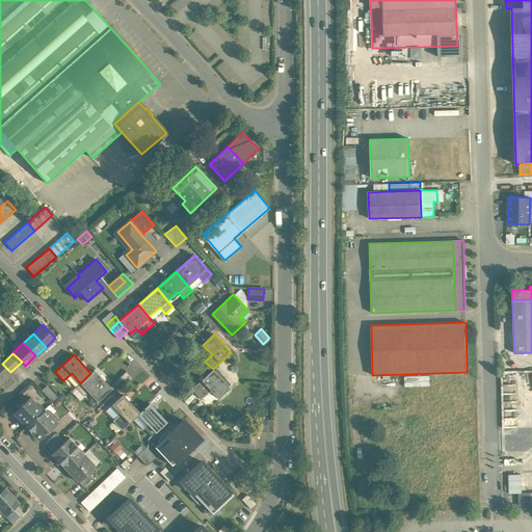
[(0,361),(0,380),(1,382),(10,373),(10,372),(2,364),(0,361)]
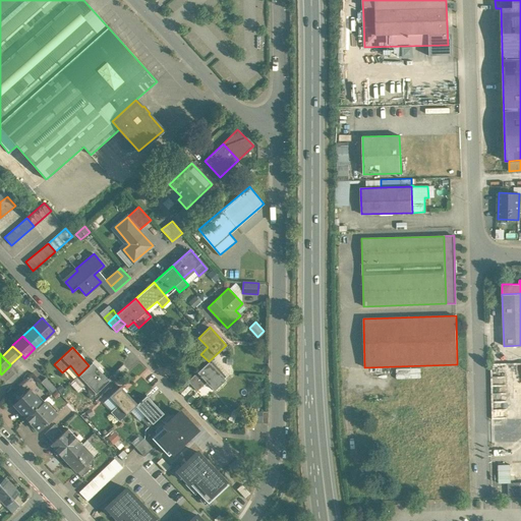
[(225,380),(209,361),(187,382),(196,391),(207,382),(214,390),(225,380)]
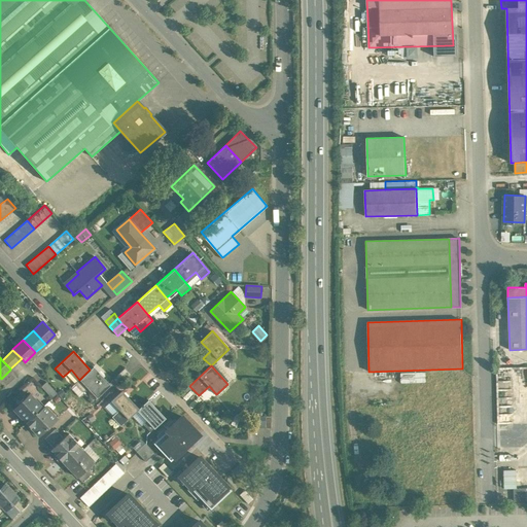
[(110,385),(93,366),(79,380),(75,384),(83,392),(88,388),(97,397),(110,385)]
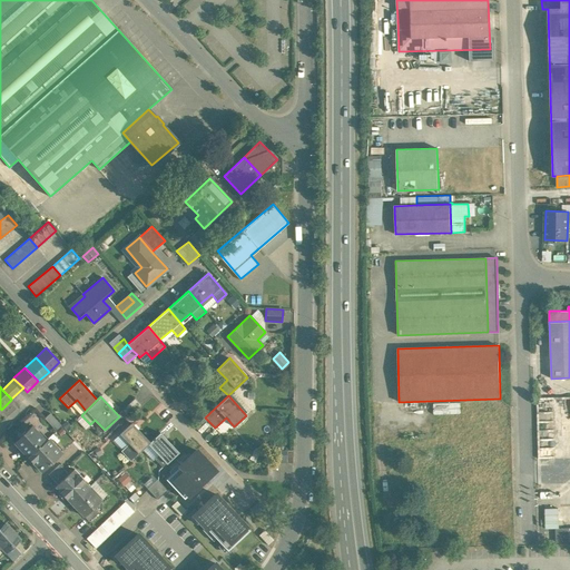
[(135,399),(123,410),(128,416),(141,404),(135,399)]
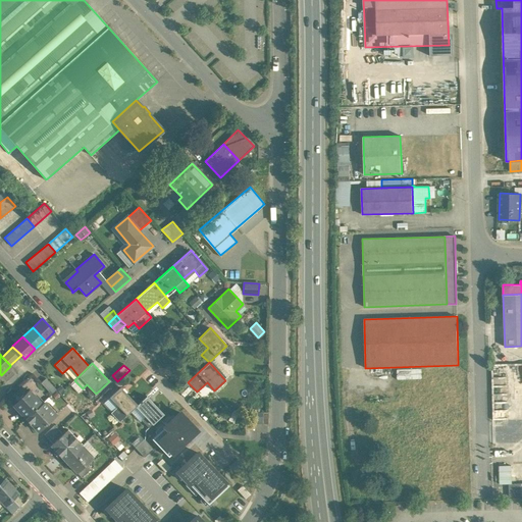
[(56,389),(46,377),(41,382),(51,395),(56,389)]
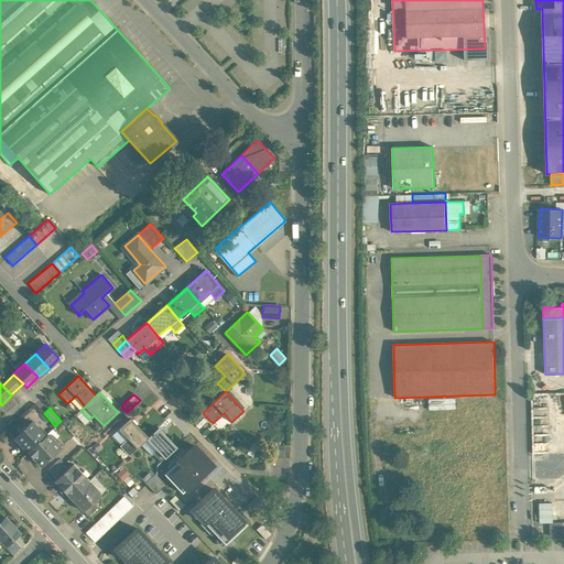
[(149,437),(130,419),(119,429),(128,438),(120,446),(129,456),(147,440),(149,437)]
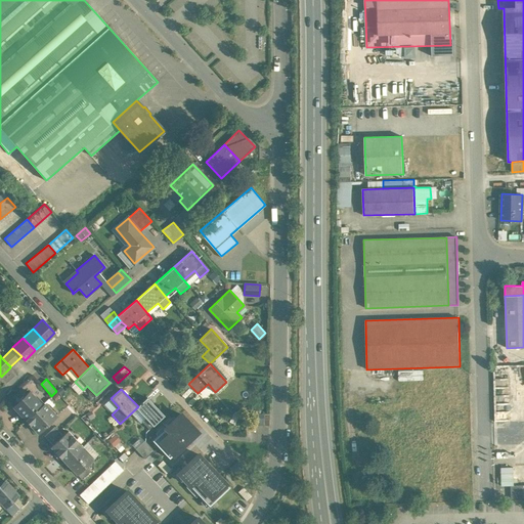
[(42,405),(29,391),(13,406),(26,420),(42,405)]
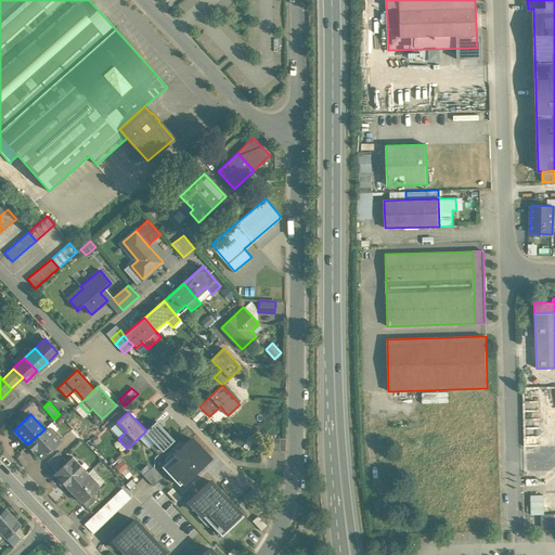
[(173,440),(156,421),(146,430),(144,433),(154,443),(151,447),(158,455),(173,440)]
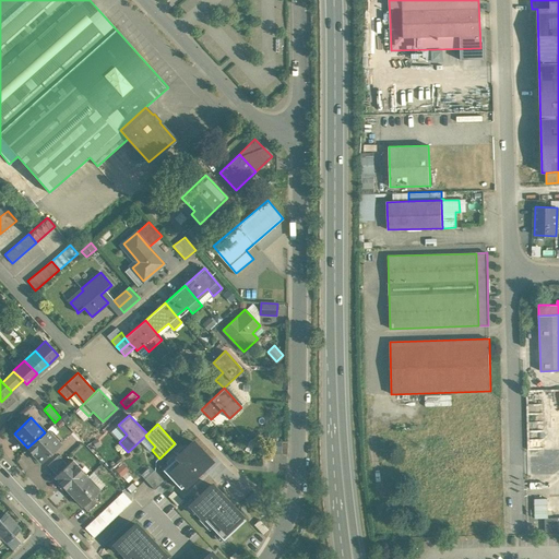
[(60,444),(47,430),(45,432),(27,448),(27,449),(32,453),(32,452),(40,462),(60,444)]
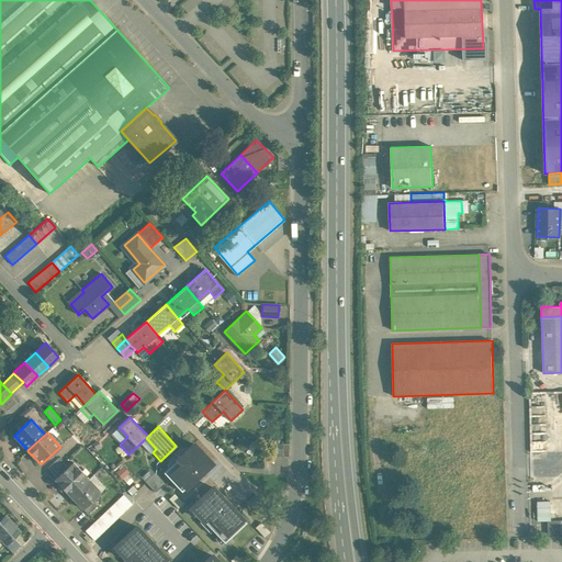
[(58,458),(47,468),(52,473),(63,462),(58,458)]
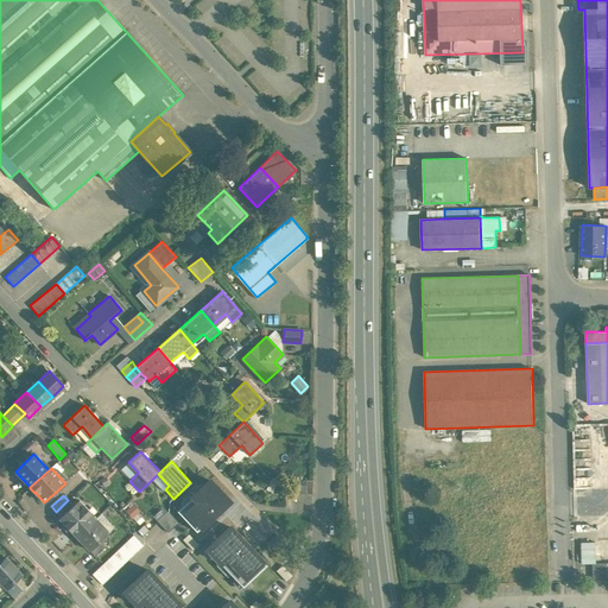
[(68,500),(56,512),(61,517),(73,506),(68,500)]
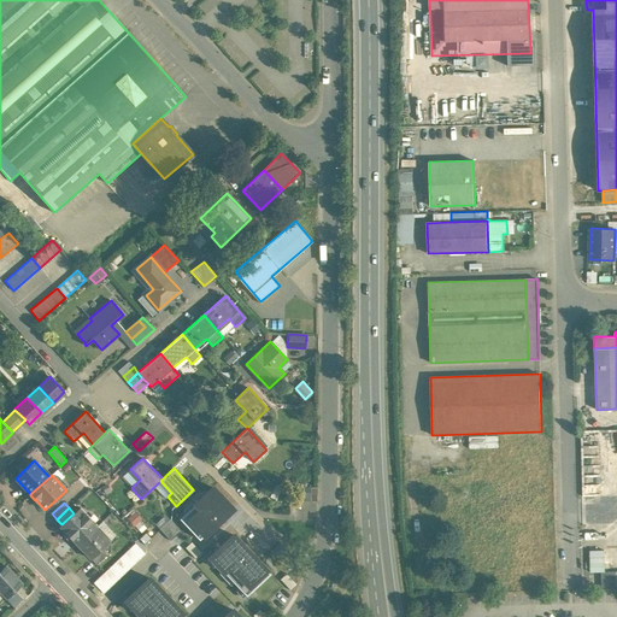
[(62,524),(60,527),(65,532),(65,533),(71,539),(72,539),(77,545),(95,528),(77,510),(74,513),(62,524)]
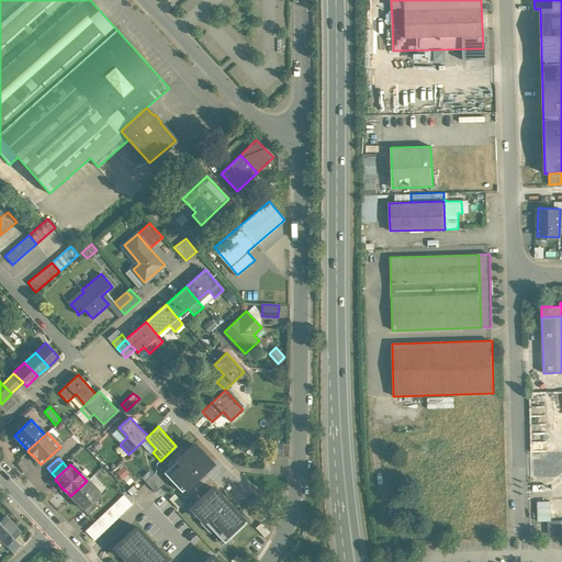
[(155,473),(145,482),(150,487),(160,479),(155,473)]
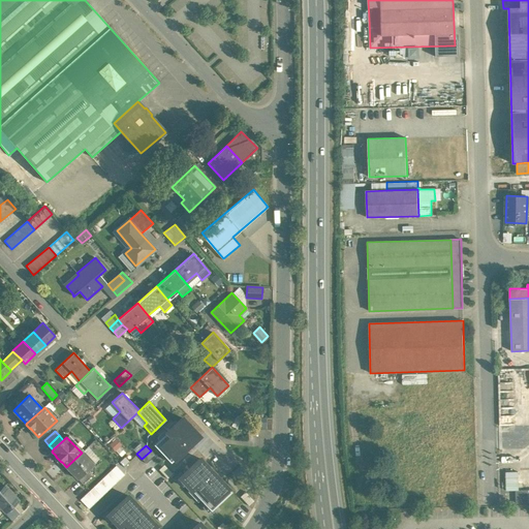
[(151,450),(142,459),(146,464),(155,455),(151,450)]
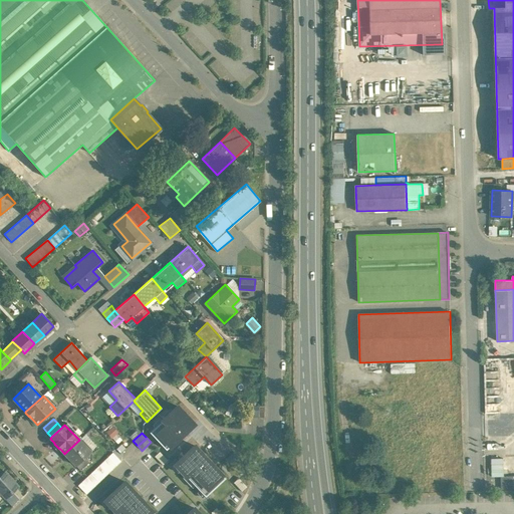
[(79,440),(64,454),(75,466),(84,458),(90,452),(79,440)]
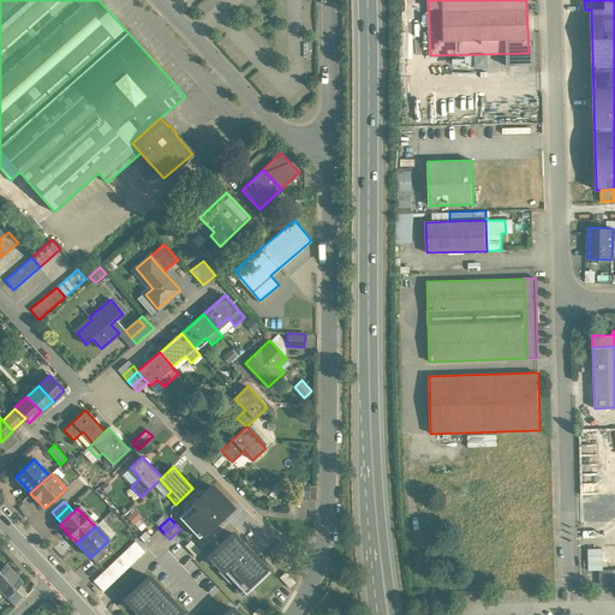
[(233,530),(207,555),(222,572),(225,571),(246,593),(269,572),(267,569),(269,567),(233,530)]
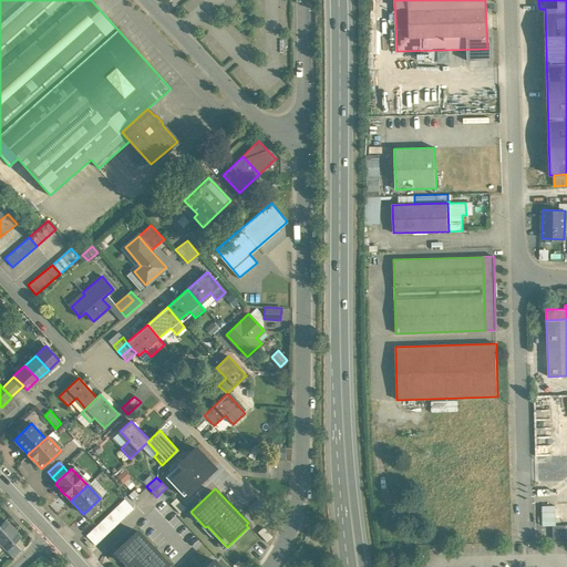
[(179,512),(185,506),(176,498),(172,503),(179,512)]
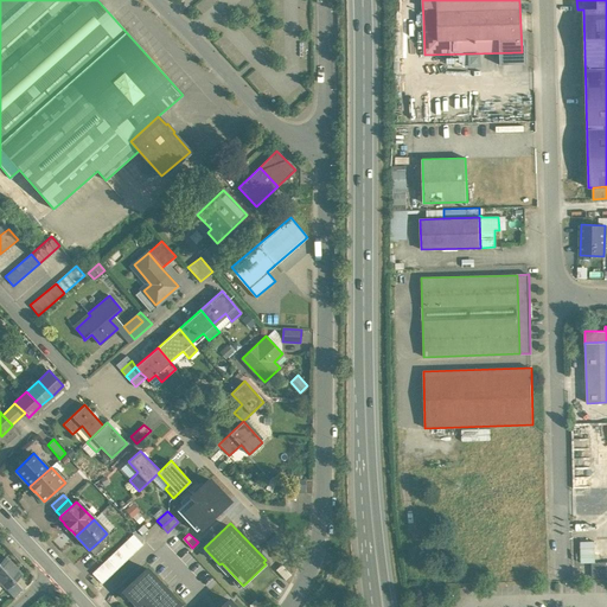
[(580,541),(581,561),(595,561),(595,540),(580,541)]
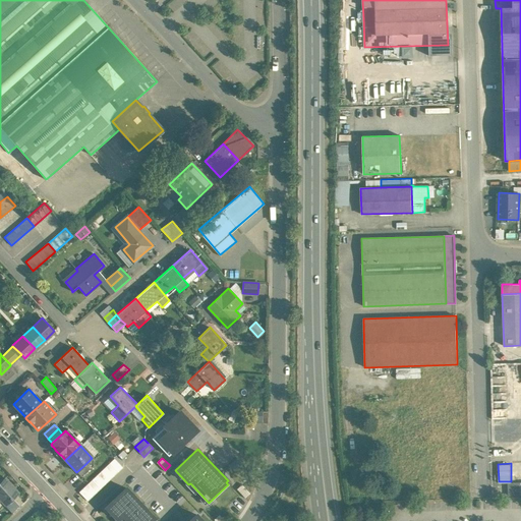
[(85,464),(76,472),(81,476),(90,468),(85,464)]
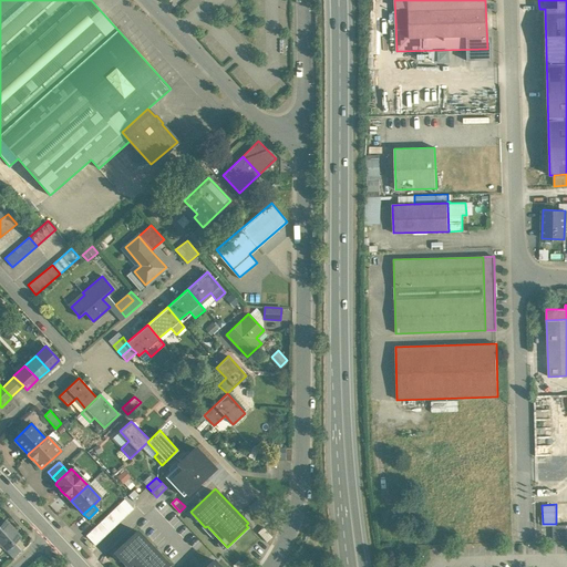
[(12,527),(6,519),(0,524),(0,543),(6,549),(19,536),(11,527),(12,527)]
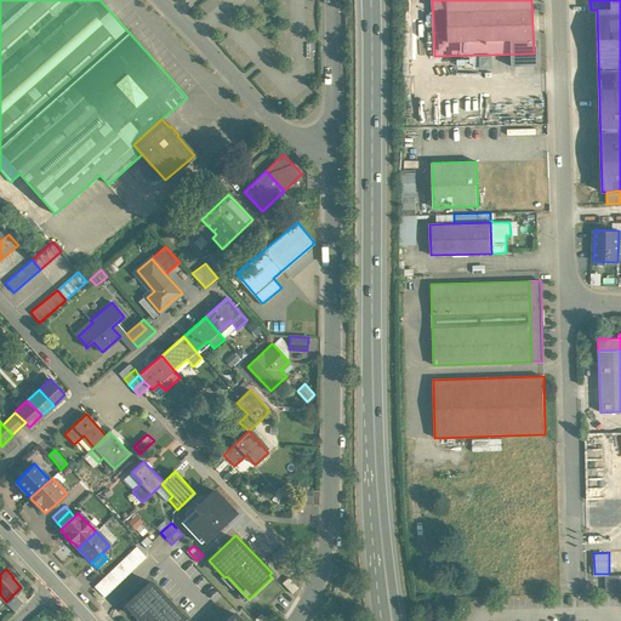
[(605,591),(620,590),(620,573),(605,575),(605,591)]
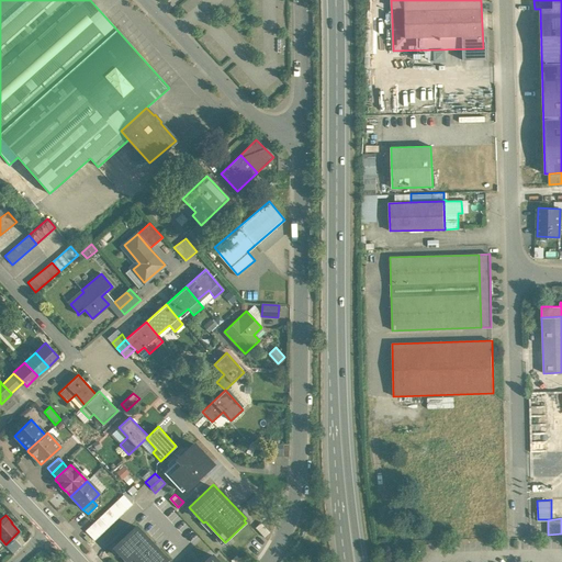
[(136,524),(112,547),(125,561),(127,561),(128,561),(127,561),(168,561),(167,560),(169,559),(136,524)]
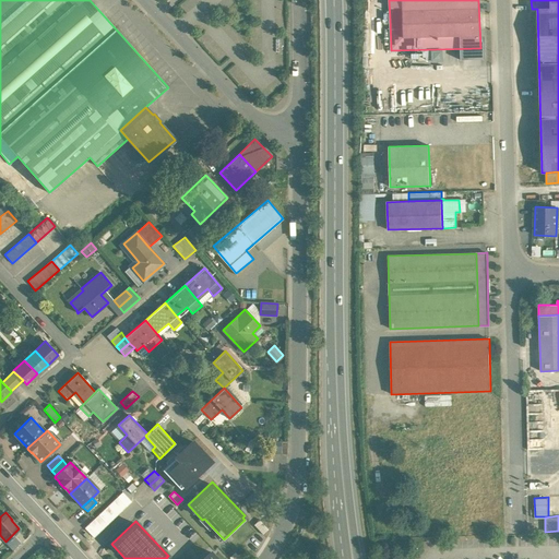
[(219,558),(211,549),(200,558),(219,558)]
